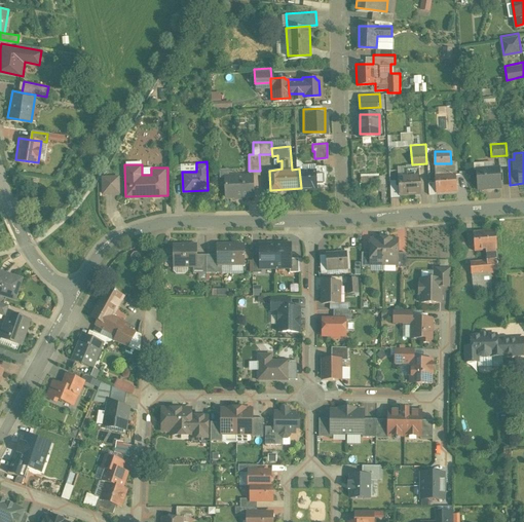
[(300,168),(301,187),(330,185),(329,165),(300,168)]
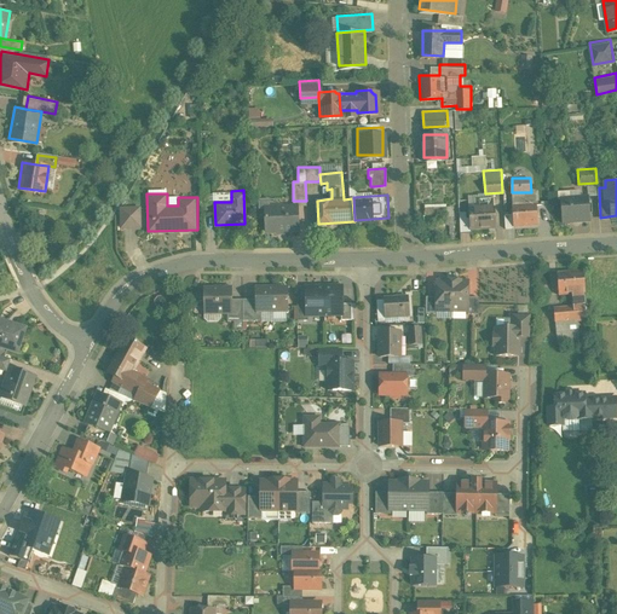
[(589,196),(560,197),(560,219),(590,218),(589,196)]
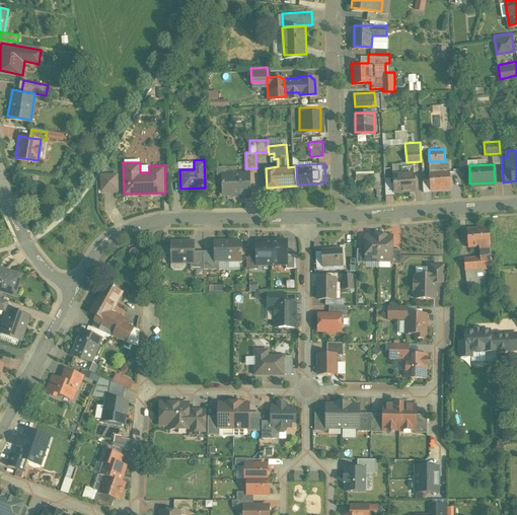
[(450,168),(431,169),(432,189),(451,188),(450,168)]
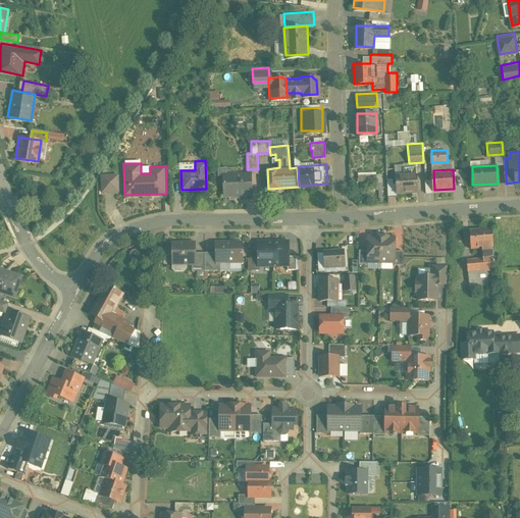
[(249,172),(223,173),(224,196),(250,195),(249,172)]
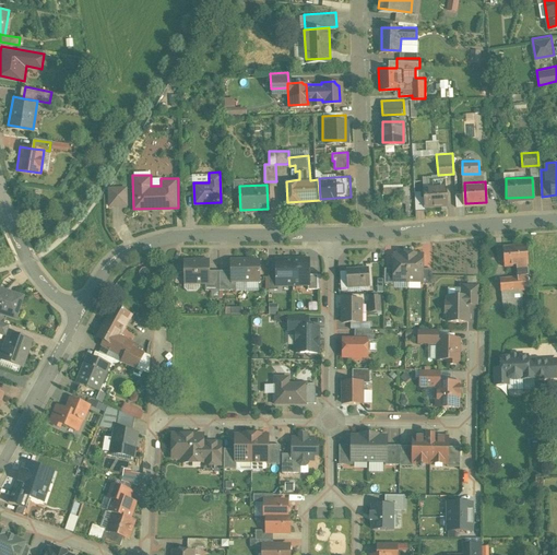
[(445,185),(423,187),(424,207),(447,205),(445,185)]
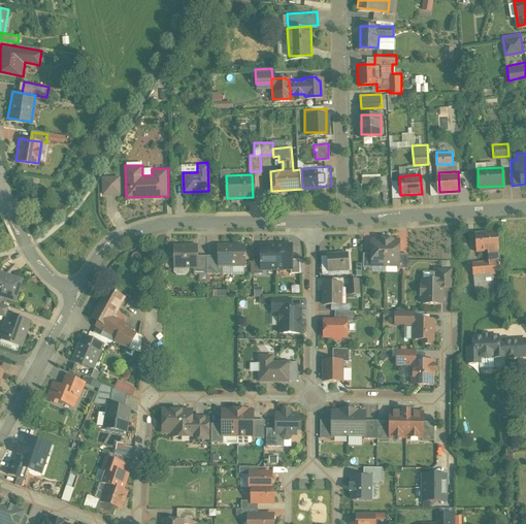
[(119,175),(102,175),(103,192),(120,192),(119,175)]
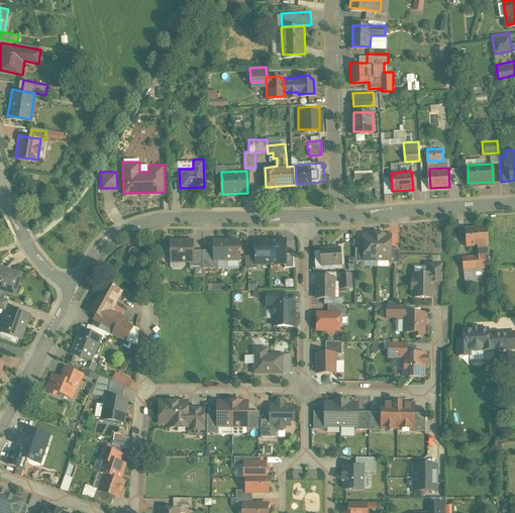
[(488,225),(465,226),(466,244),(479,243),(488,243),(488,225)]
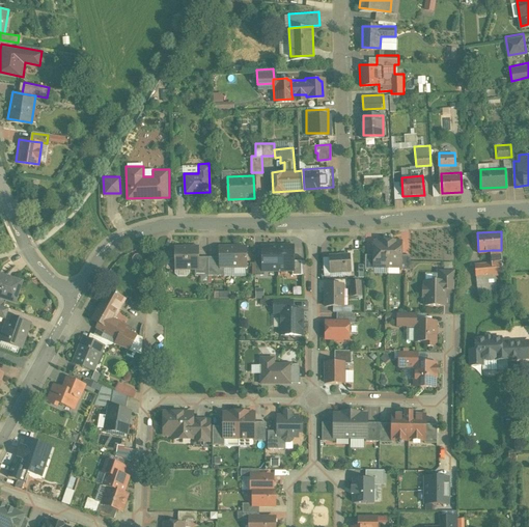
[(372,239),(372,253),(364,253),(365,268),(374,268),(374,266),(388,266),(387,238),(372,239)]
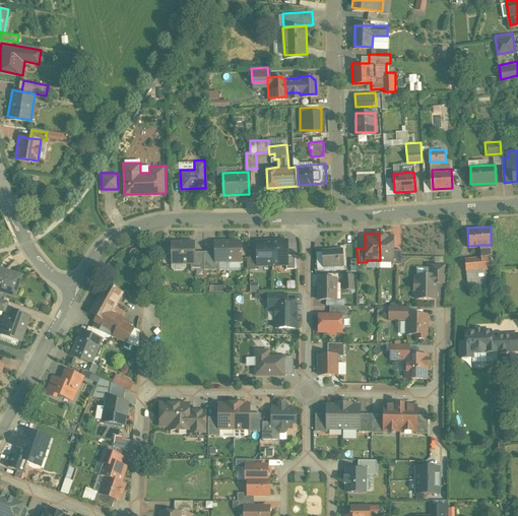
[(401,248),(394,248),(393,233),(379,233),(380,260),(391,259),(391,261),(401,261),(401,248)]
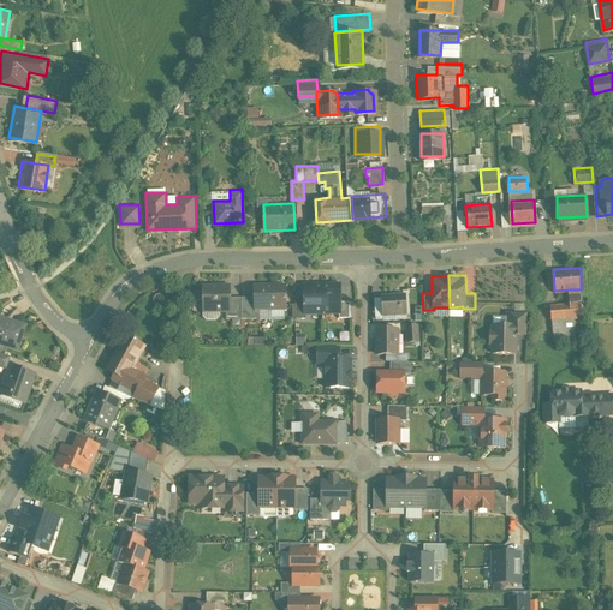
[(323,282),(323,311),(337,310),(337,316),(349,316),(349,300),(343,300),(343,281),(323,282)]
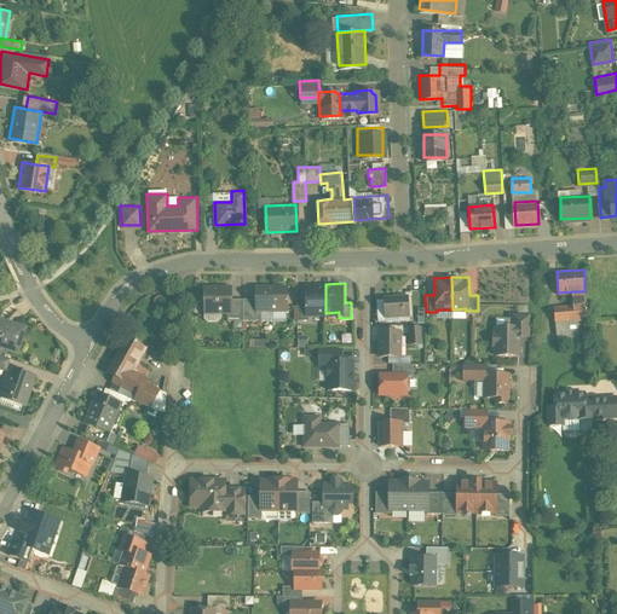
[(242,318),(261,318),(260,310),(288,310),(287,284),(255,285),(255,296),(242,297),(242,318)]
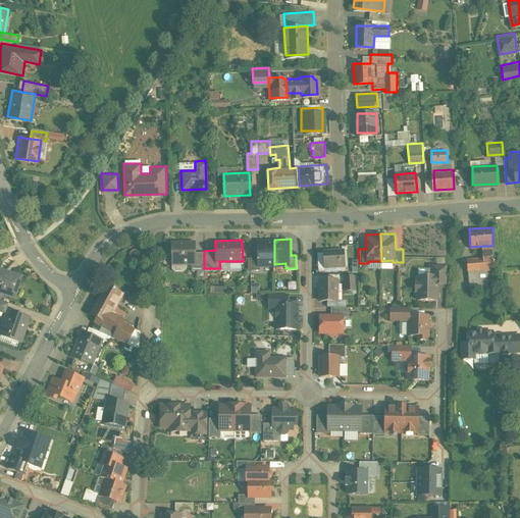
[(259,240),(259,255),(251,255),(251,267),(259,267),(259,264),(274,264),(274,240),(259,240)]
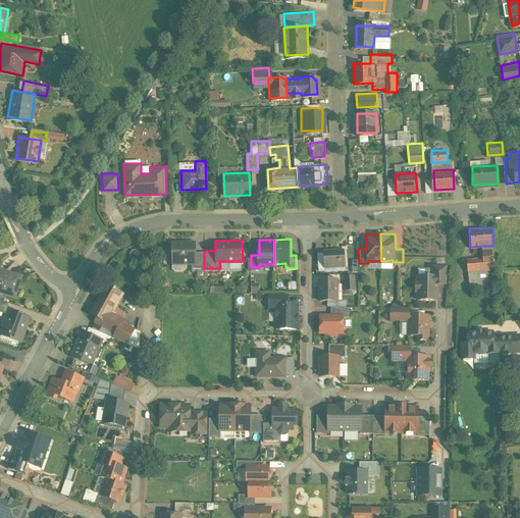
[(186,262),(186,269),(204,268),(203,251),(189,251),(189,241),(165,241),(165,263),(186,262)]
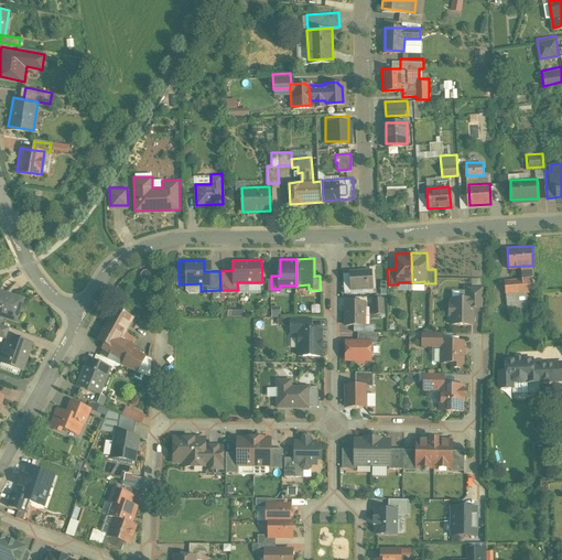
[(535,290),(532,266),(522,266),(523,278),(507,279),(509,308),(528,307),(526,291),(535,290)]
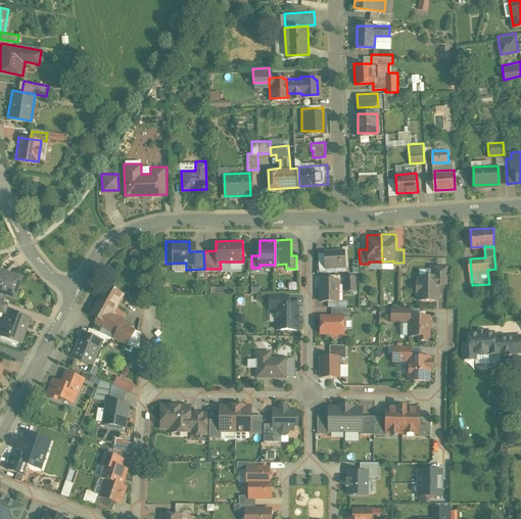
[(344,248),(323,249),(324,268),(344,267),(344,248)]
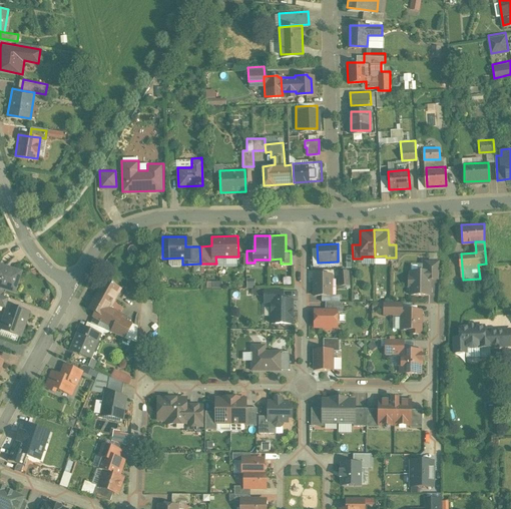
[(426,270),(409,269),(409,294),(430,294),(430,278),(438,278),(439,261),(426,261),(426,270)]
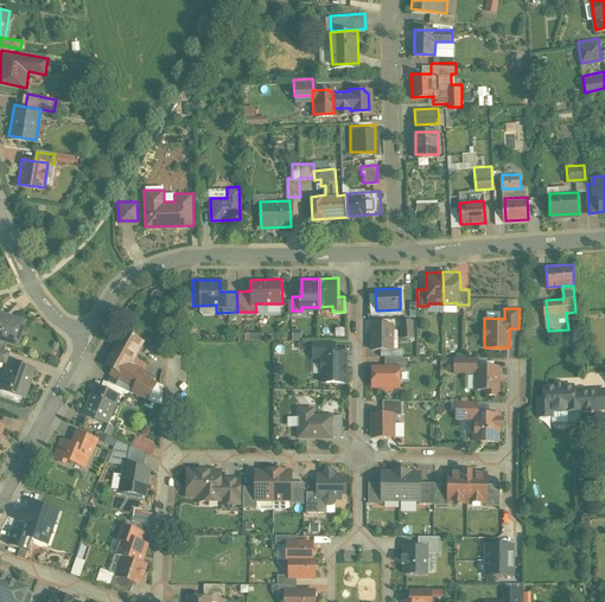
[(26,316),(0,309),(0,338),(19,343),(26,316)]
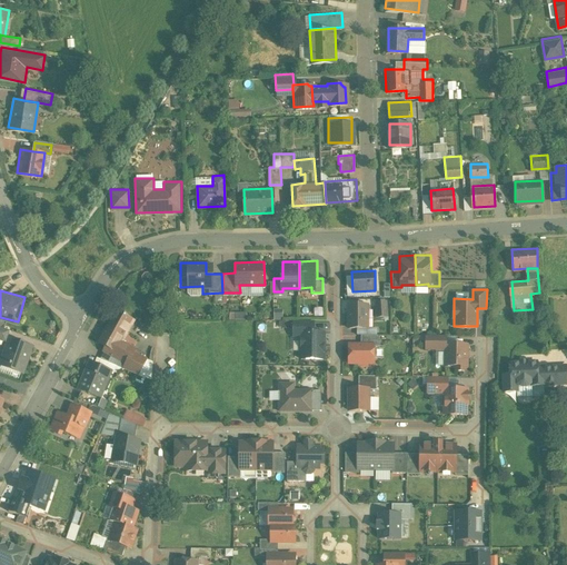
[(387,299),(376,300),(377,316),(388,315),(387,299)]
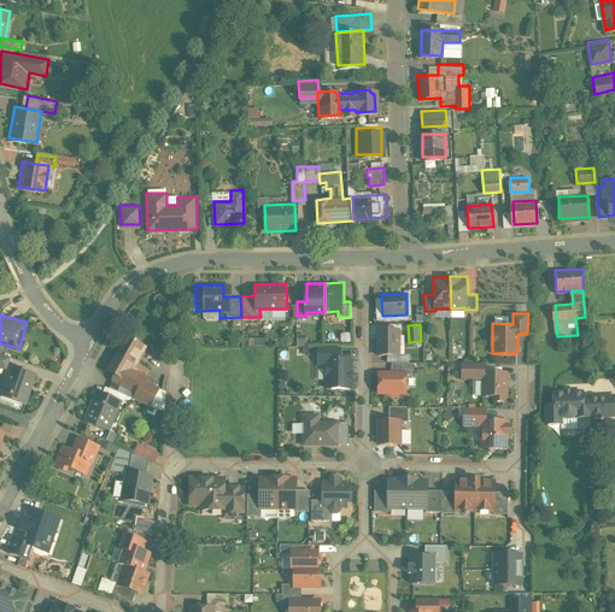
[(400,329),(376,328),(376,353),(400,354),(400,329)]
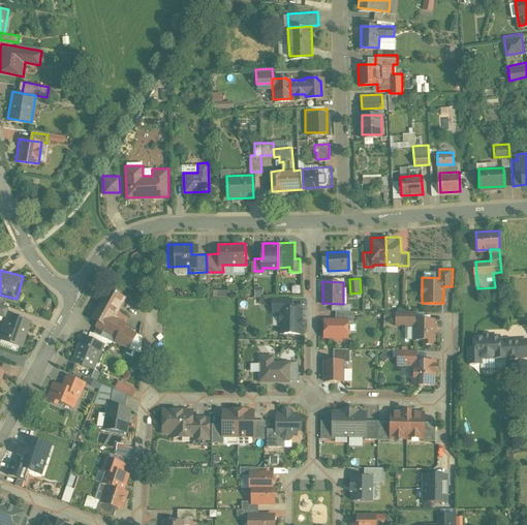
[(115,339),(128,346),(136,332),(126,326),(128,322),(117,316),(128,297),(107,285),(91,315),(98,319),(95,325),(117,336),(115,339)]
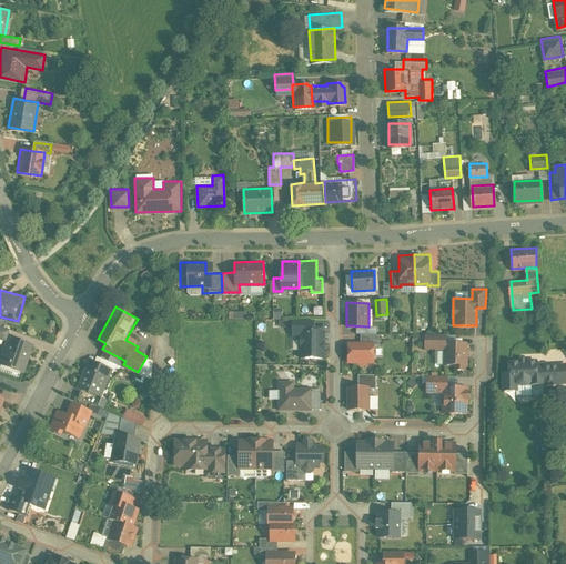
[(313,319),(293,319),(293,334),(299,334),(299,355),(323,355),(323,329),(313,329),(313,319)]
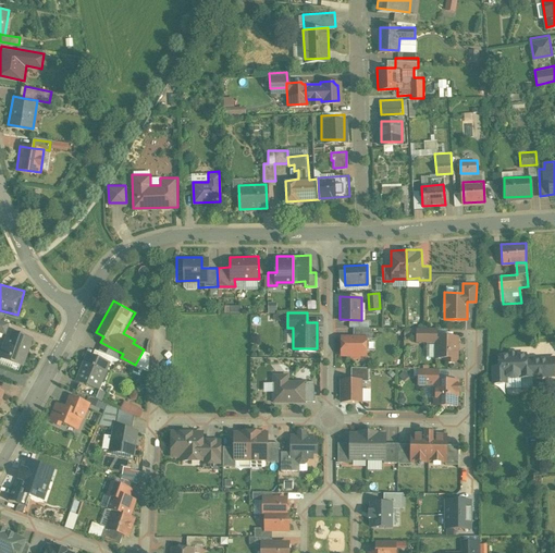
[(0,330),(7,333),(9,329),(10,322),(0,319),(0,330)]
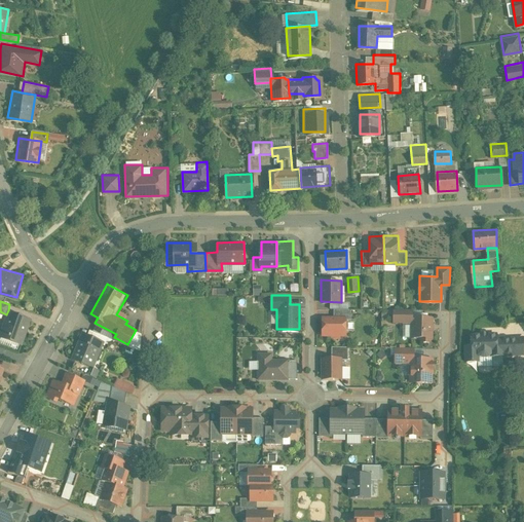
[(416,308),(395,308),(395,321),(410,321),(410,336),(434,336),(434,315),(416,315),(416,308)]
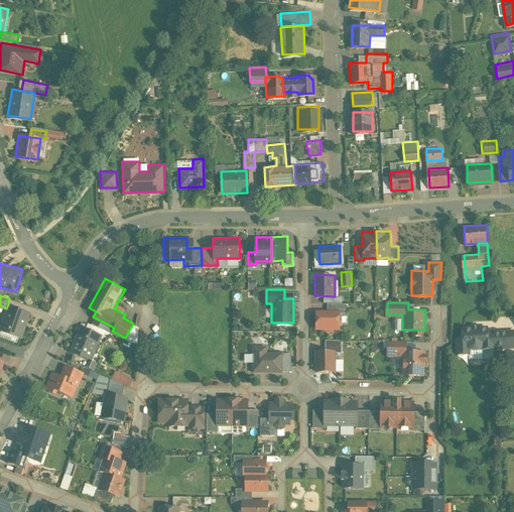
[(29,311),(8,304),(6,308),(0,329),(21,336),(29,311)]
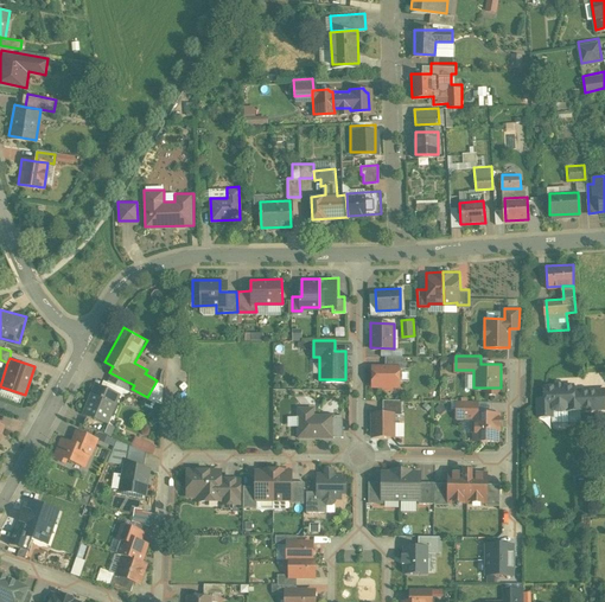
[(401,363),(371,365),(373,386),(401,385),(401,363)]
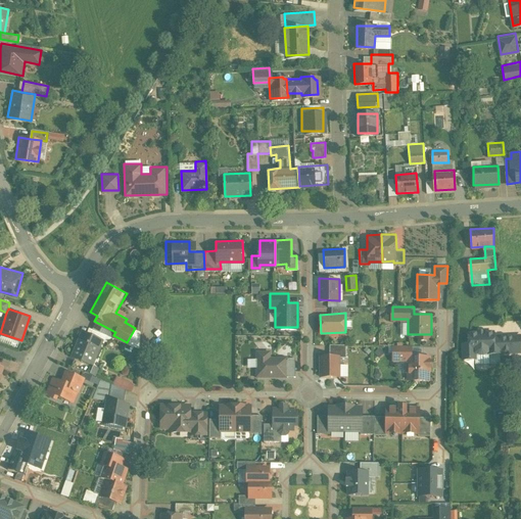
[(460,341),(462,359),(474,358),(474,351),(520,349),(520,332),(489,334),(488,326),(466,327),(467,340),(460,341)]
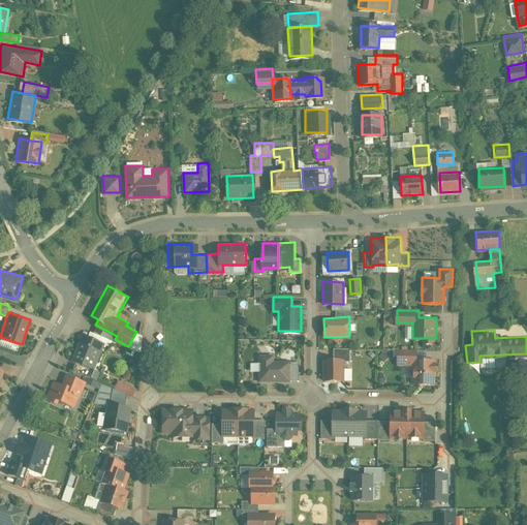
[(103,342),(82,333),(71,360),(92,368),(103,342)]
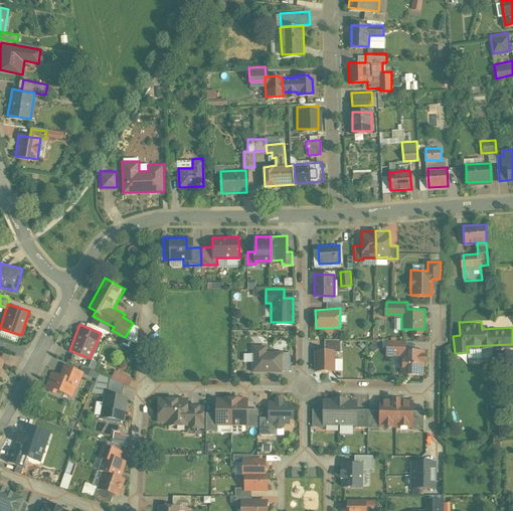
[(324,338),(324,350),(335,349),(341,349),(341,338),(324,338)]
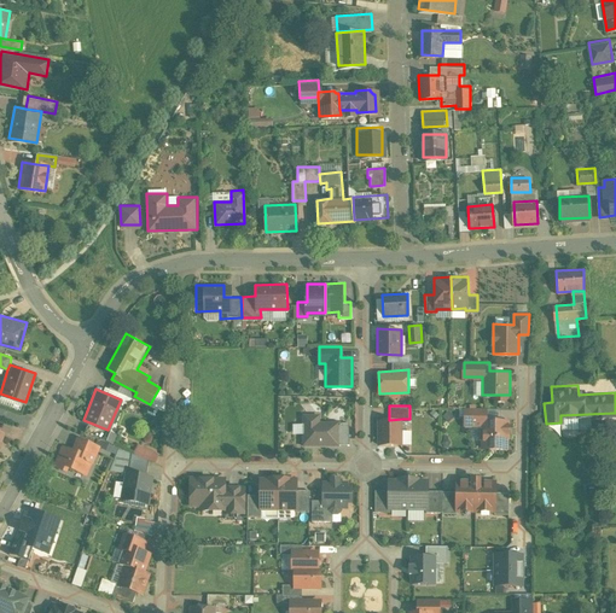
[(490,407),(468,407),(468,424),(484,424),(484,448),(509,448),(510,419),(490,419),(490,407)]
